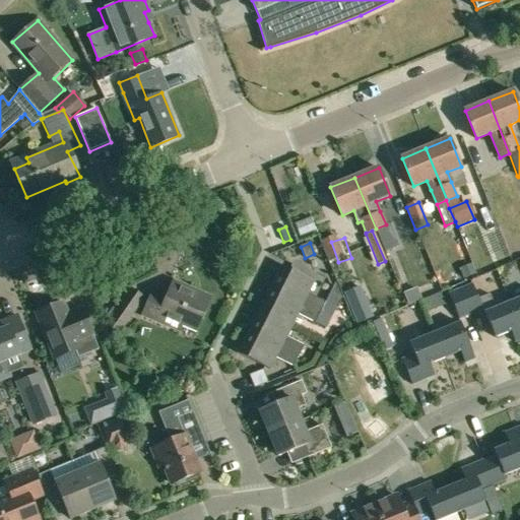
[(459,269),(463,278),(475,273),(471,264),(459,269)]
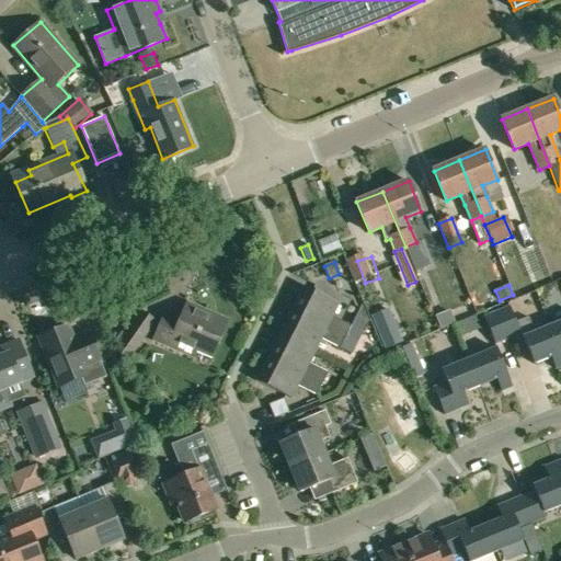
[(352,325),(332,317),(339,304),(305,286),(293,310),(345,338),(346,335),(352,325)]
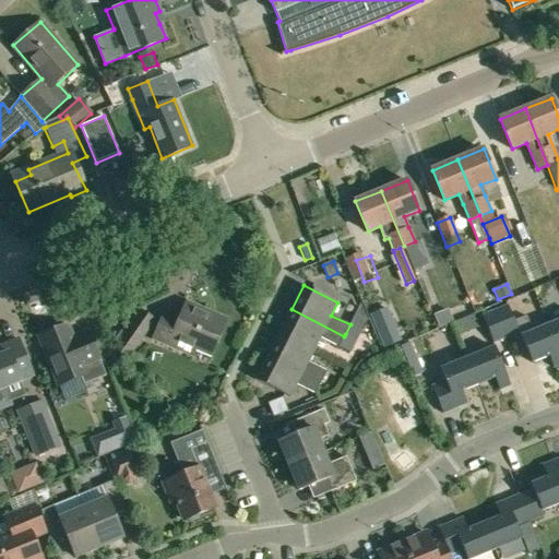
[(193,357),(197,352),(211,358),(228,319),(187,301),(177,321),(163,316),(152,339),(193,357)]
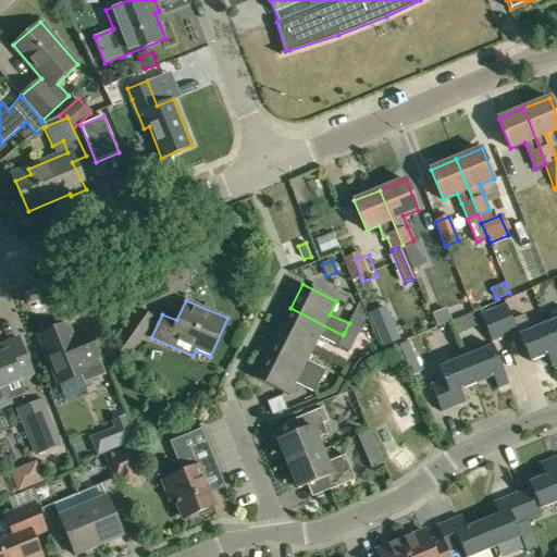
[(506,304),(493,309),(505,336),(517,331),(530,361),(546,355),(552,367),(556,363),(556,350),(546,323),(531,330),(524,314),(512,319),(506,304)]
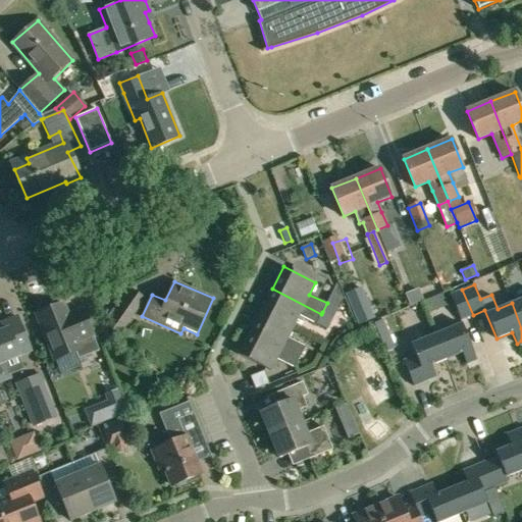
[(373,320),(359,286),(344,293),(358,326),(373,320)]
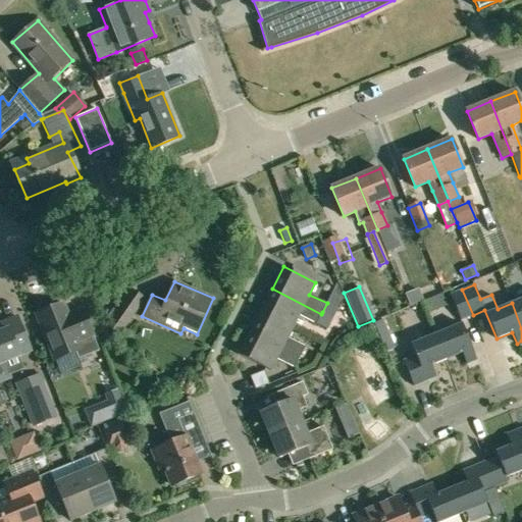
[(321,314),(272,289),(261,310),(293,326),(299,315),(327,330),(333,317),(322,312),(321,314)]
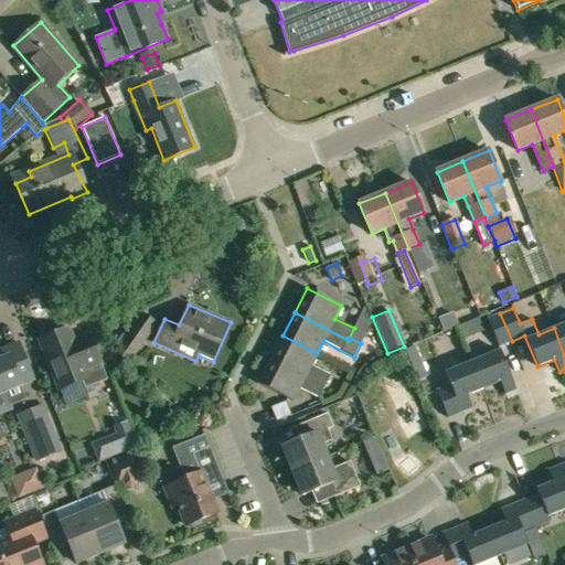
[(135,355),(157,324),(141,313),(119,344),(135,355)]
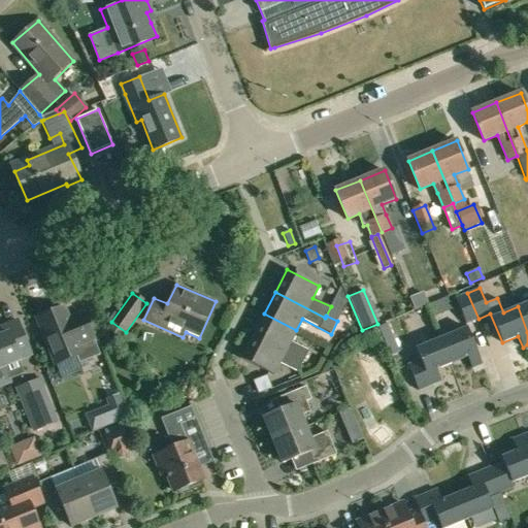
[(408,298),(414,309),(427,304),(423,293),(408,298)]
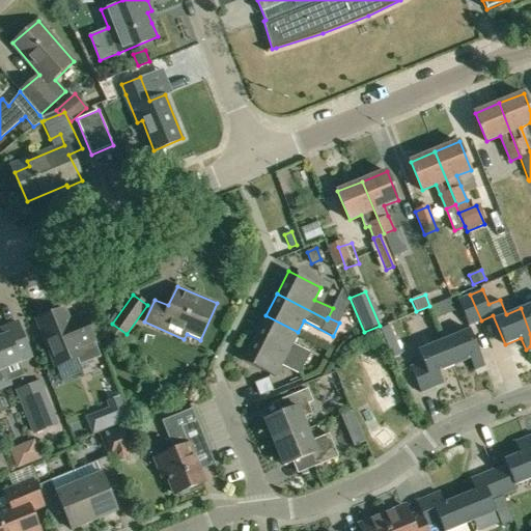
[(481,320),(470,295),(458,299),(469,325),(481,320)]
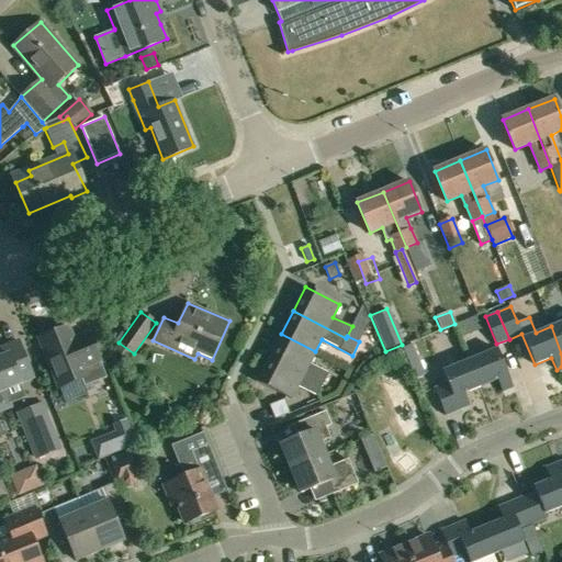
[(561,322),(551,326),(561,353),(561,322)]
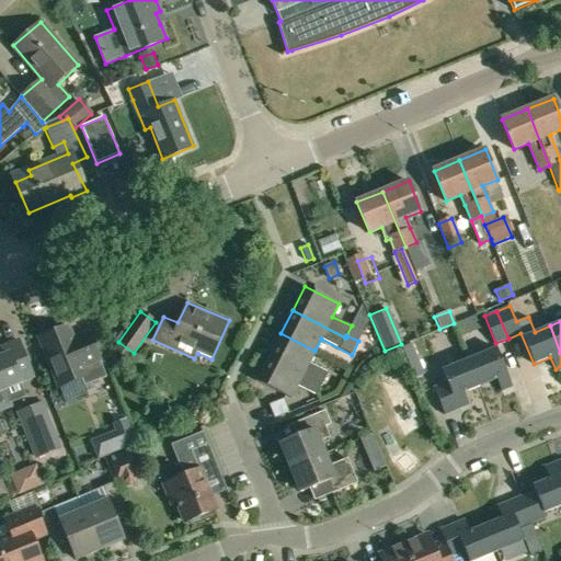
[(68,327),(39,338),(58,385),(65,402),(88,393),(84,386),(87,385),(99,379),(105,377),(89,333),(73,339),(68,327)]
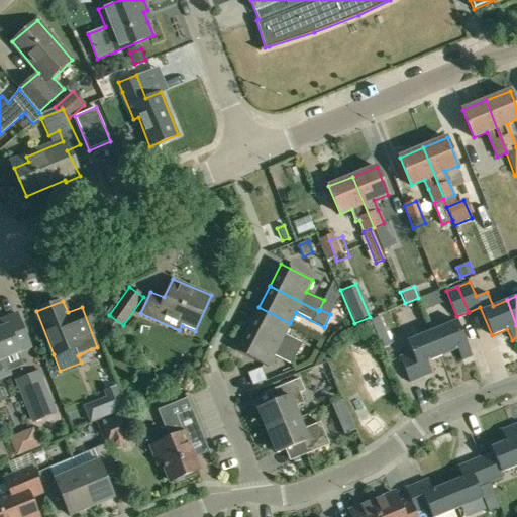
[(290,323),(259,307),(247,329),(297,353),(302,343),(285,335),(290,323)]
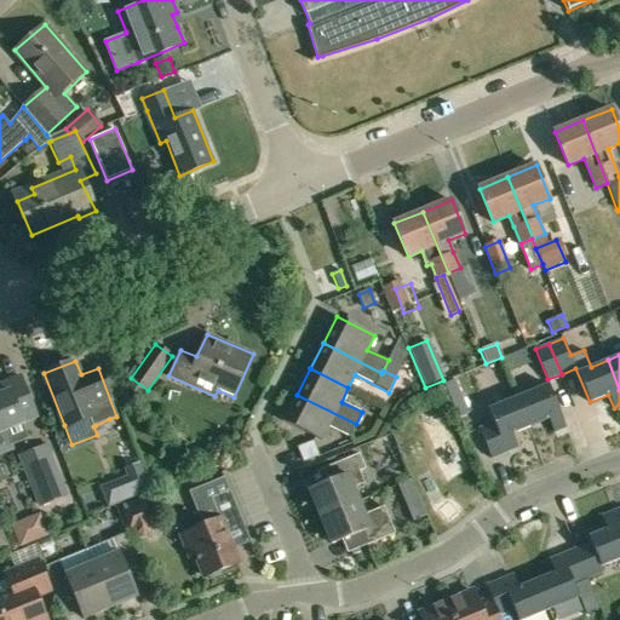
[(10,443),(5,430),(38,417),(21,375),(0,383),(0,394),(0,395),(0,394),(0,452),(7,449),(10,443)]
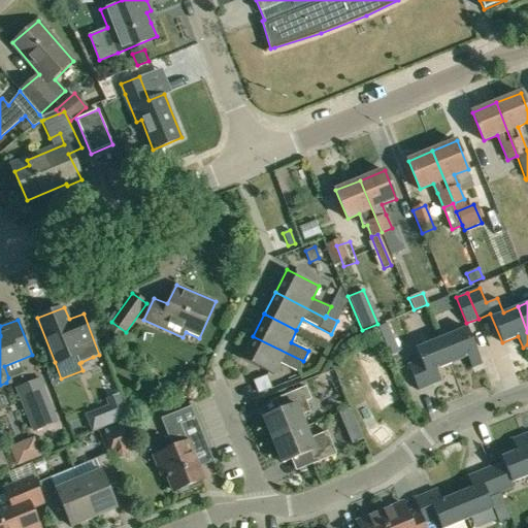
[(382,327),(388,342),(394,340),(392,334),(394,330),(399,328),(397,321),(382,327)]
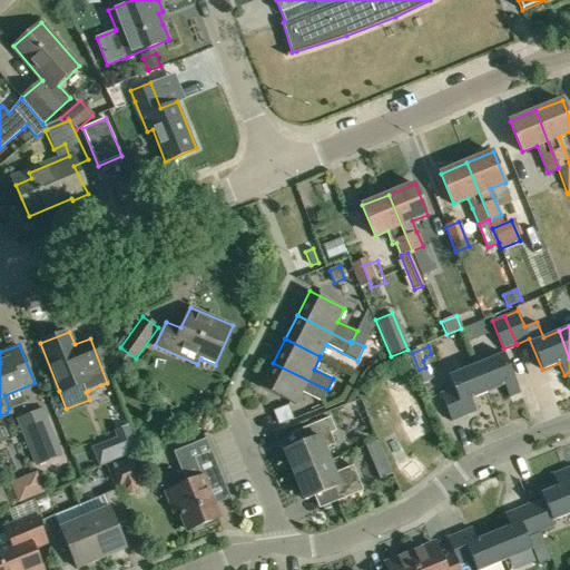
[(484,361),(481,352),(472,355),(475,365),(477,364),(488,392),(504,385),(509,397),(521,393),(504,353),(484,361)]
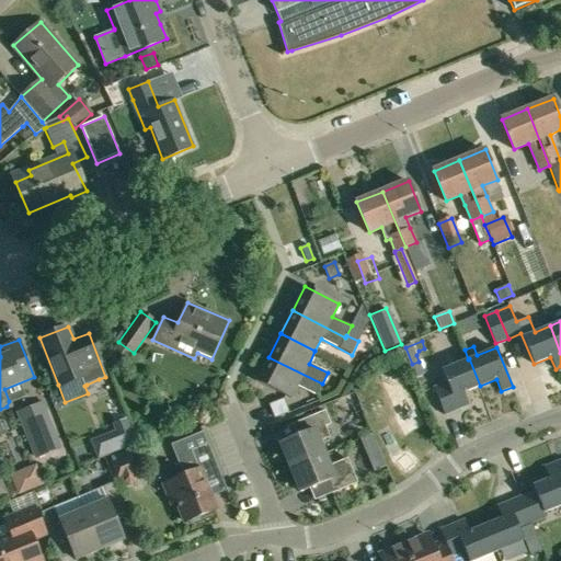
[(322,384),(268,357),(256,381),(290,399),(297,386),(317,395),(322,384)]
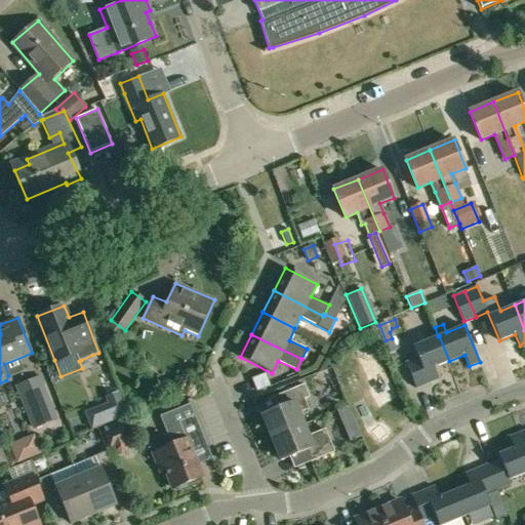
[(434,367),(449,361),(439,335),(438,336),(413,347),(418,358),(406,363),(416,388),(439,378),(434,367)]
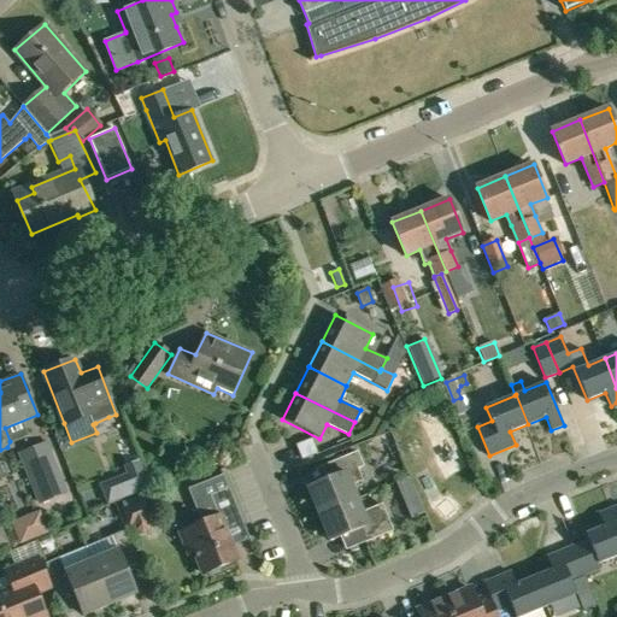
[(40,504),(66,494),(46,442),(19,453),(40,504)]
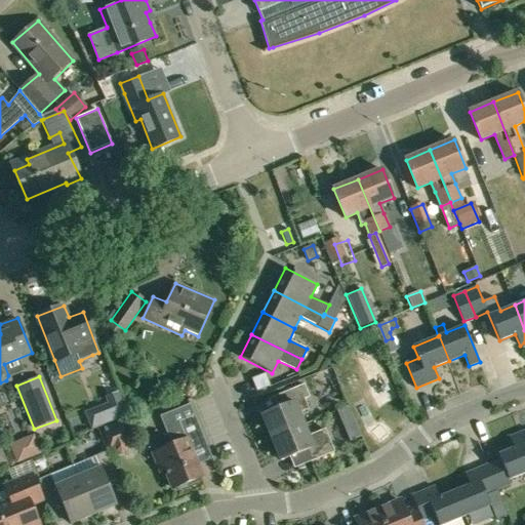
[(271,437),(303,423),(297,413),(309,408),(304,398),(308,396),(303,384),(286,391),(290,402),(261,414),(271,437)]
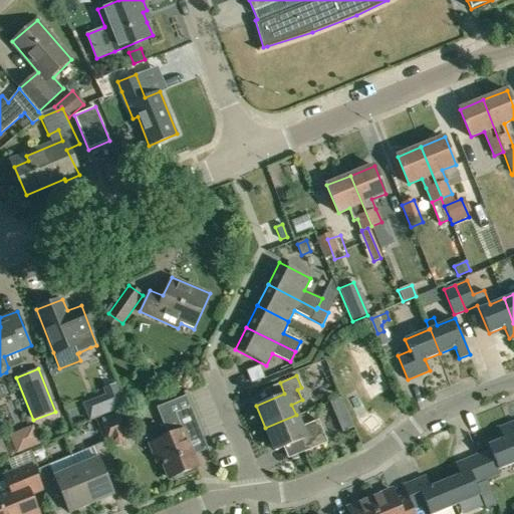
[(105,387),(113,408),(124,404),(116,382),(105,387)]
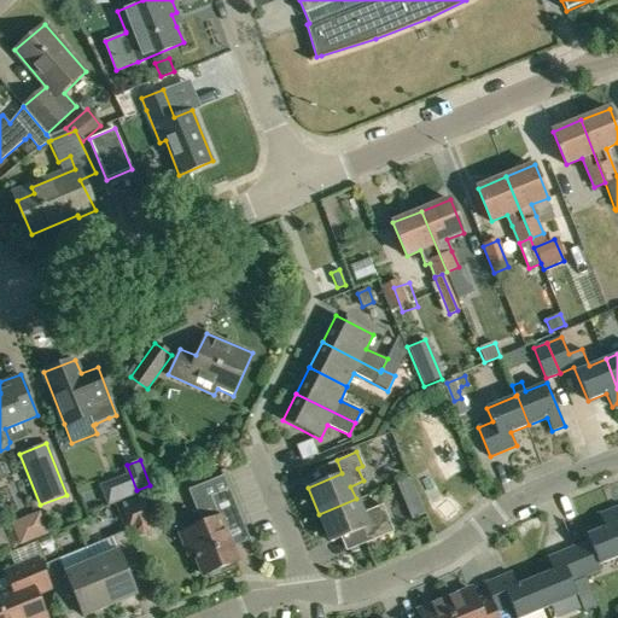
[(217,573),(219,571),(239,563),(225,530),(242,523),(222,477),(187,491),(202,526),(182,534),(191,554),(197,552),(207,576),(208,576),(210,576),(217,573)]
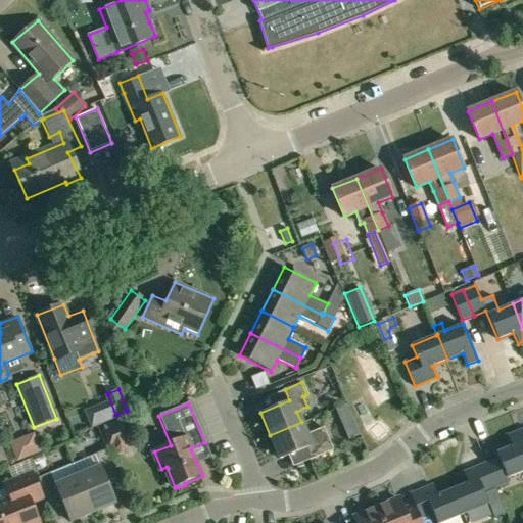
[(301,422),(270,435),(279,458),(303,447),(308,459),(332,449),(322,427),(306,434),(301,422)]
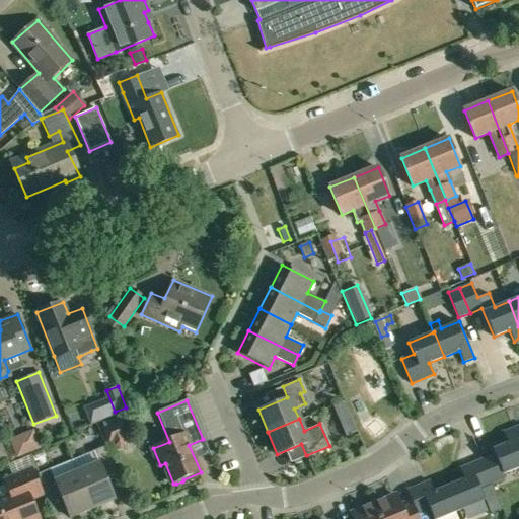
[(357,431),(352,420),(340,425),(344,436),(357,431)]
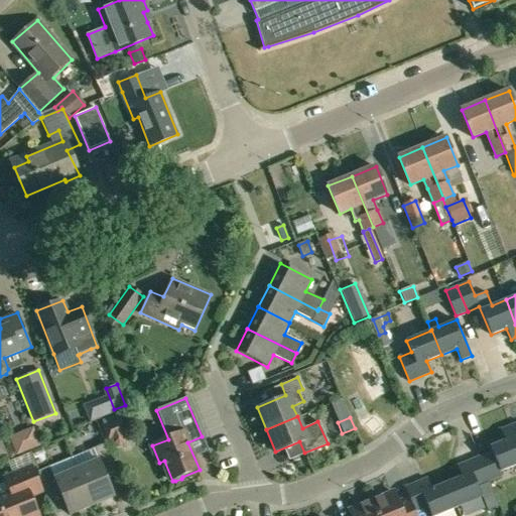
[(121,418),(102,427),(107,442),(111,440),(112,444),(119,447),(125,444),(128,438),(126,434),(128,433),(121,418)]
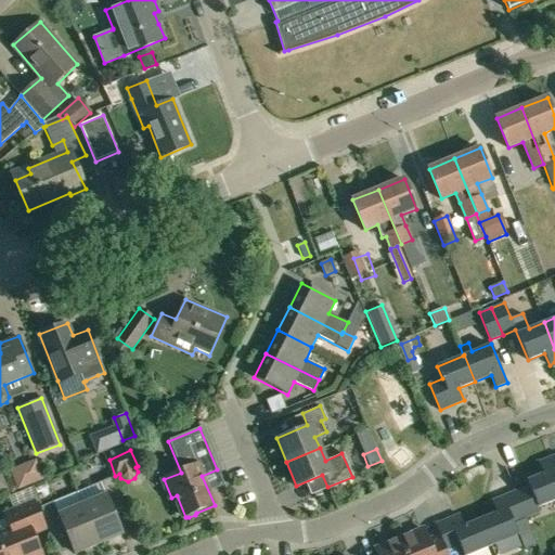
[(35,457),(9,467),(16,488),(42,477),(35,457)]
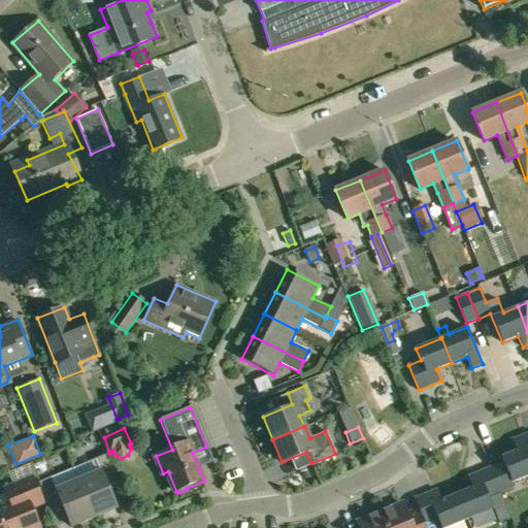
[(527,474),(527,450),(522,435),(513,439),(517,451),(501,457),(503,462),(488,468),(498,493),(514,487),(512,482),(527,474)]
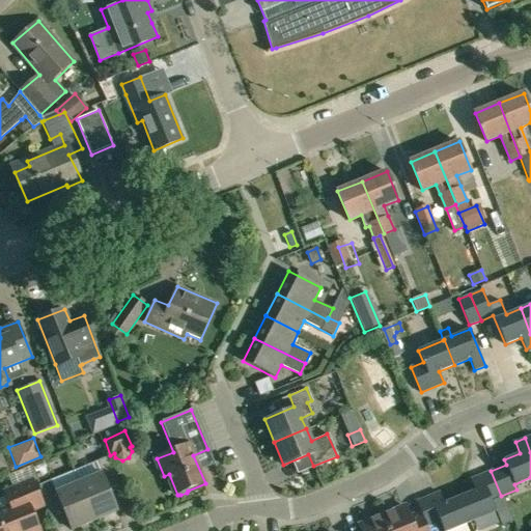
[(117,483),(107,456),(96,462),(102,473),(79,482),(94,521),(117,511),(108,486),(117,483)]
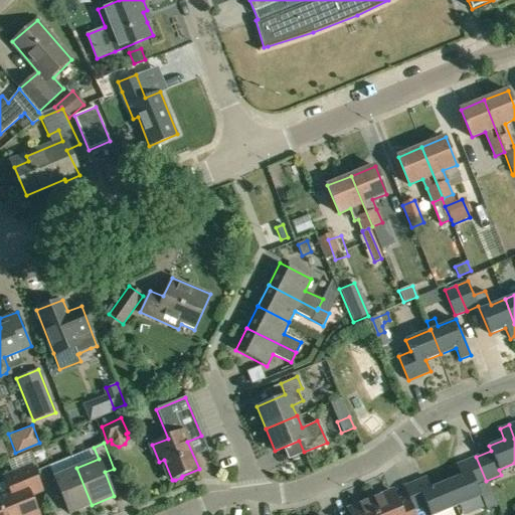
[(446,482),(456,507),(481,496),(477,485),(486,481),(476,457),(457,465),(461,476),(446,482)]
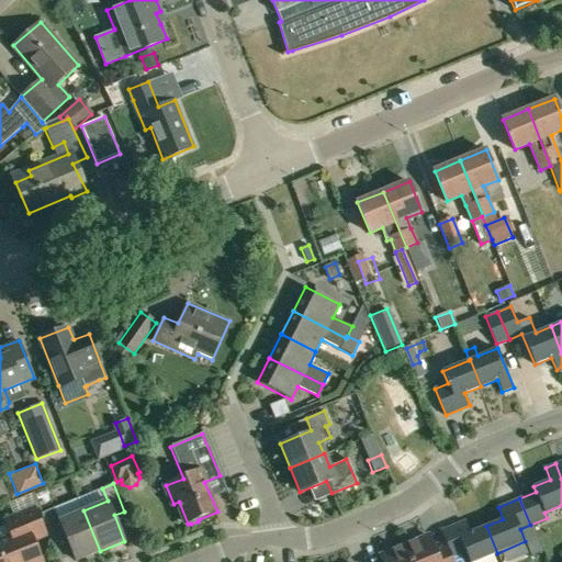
[(100,551),(83,510),(58,521),(53,508),(41,514),(52,540),(65,536),(75,561),(100,551)]
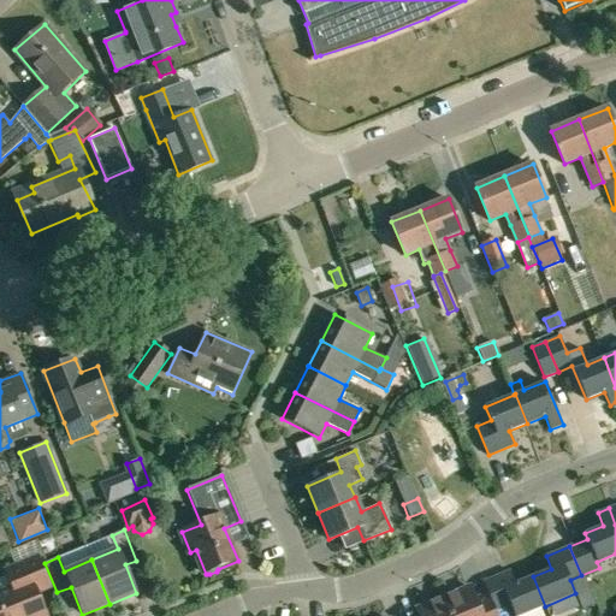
[(34,592),(48,585),(37,558),(6,572),(13,588),(0,593),(0,615),(43,615),(45,615),(34,592)]
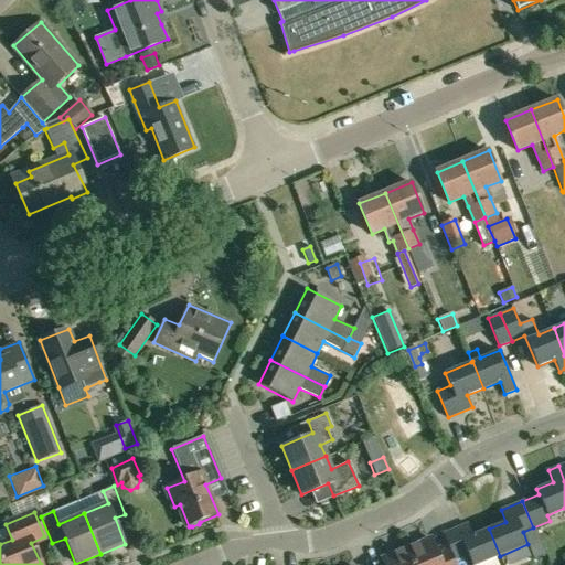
[(477,564),(500,556),(489,529),(472,535),(467,523),(443,534),(454,561),(468,555),(471,564),(477,564)]
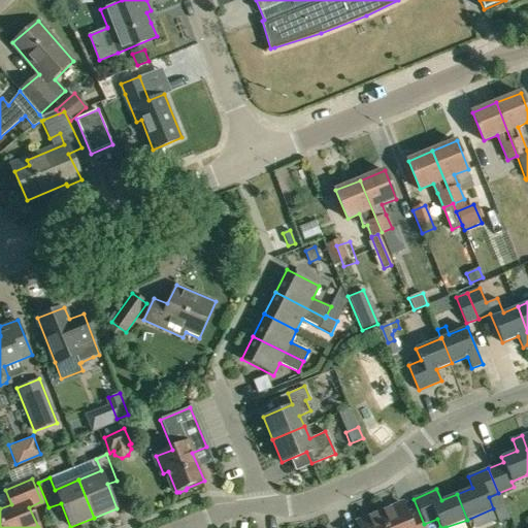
[(378,513),(385,527),(425,527),(425,525),(418,527),(411,527),(401,503),(378,513)]
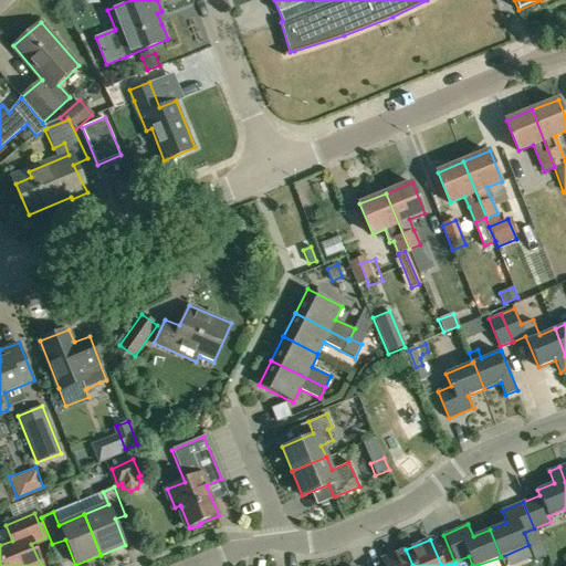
[(412,565),(406,549),(383,559),(385,565),(412,565)]
